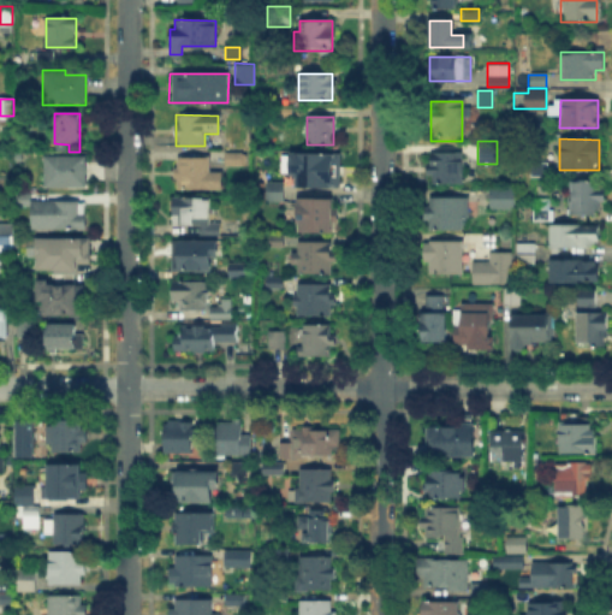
[(225,165),(225,149),(242,149),(242,165),(225,165)]
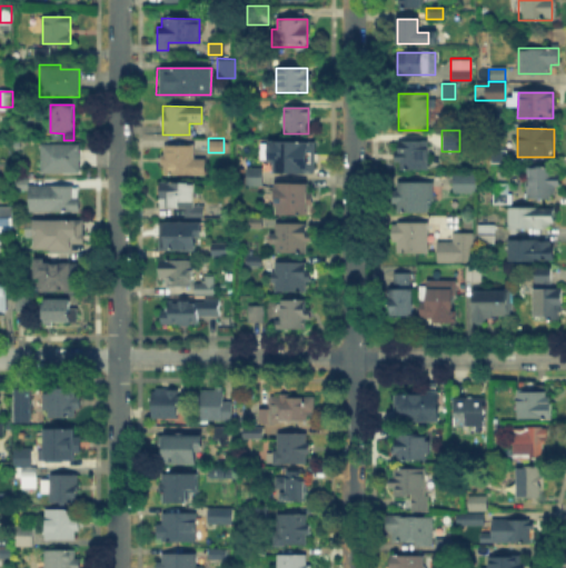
[(276,141),(308,141),(308,173),(276,173),(276,141)]
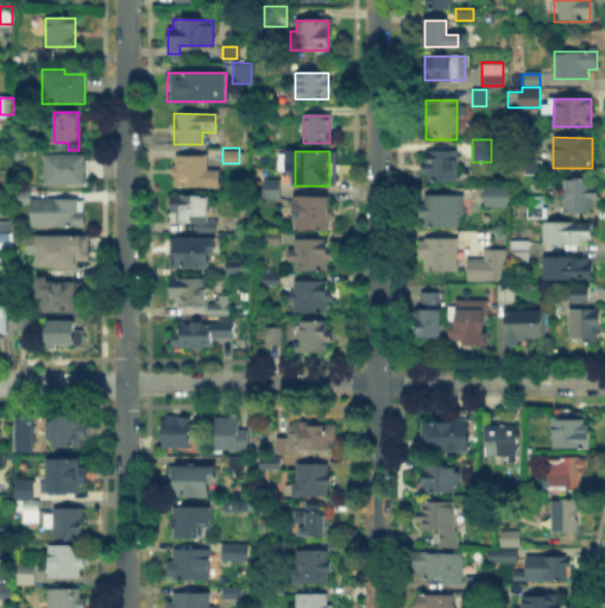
[(42,186),(42,152),(83,152),(83,186),(42,186)]
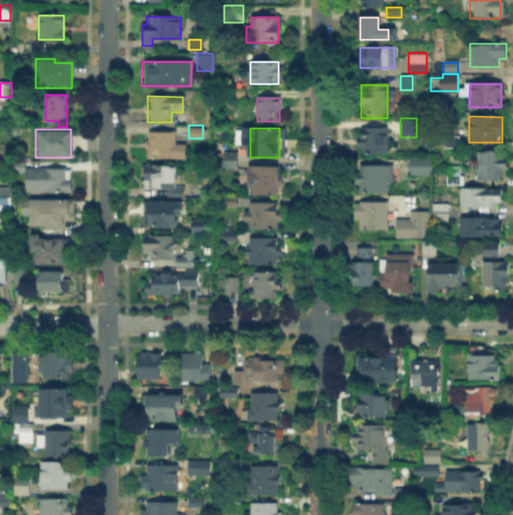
[(386,129),(386,154),(360,154),(360,129),(386,129)]
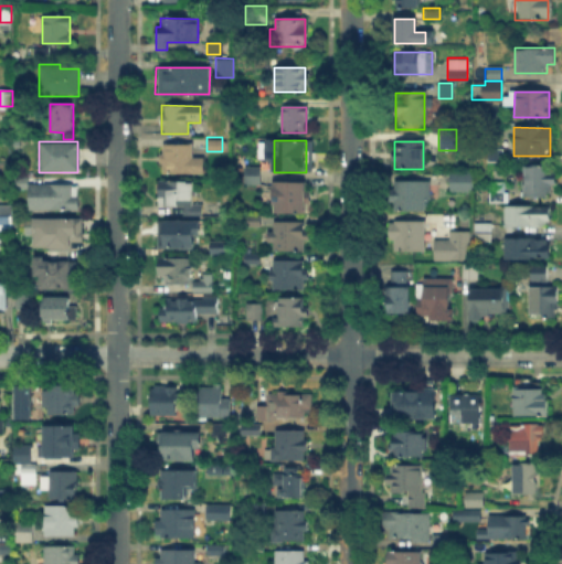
[(192,145),(192,158),(204,158),(204,171),(160,171),(160,144),(192,145)]
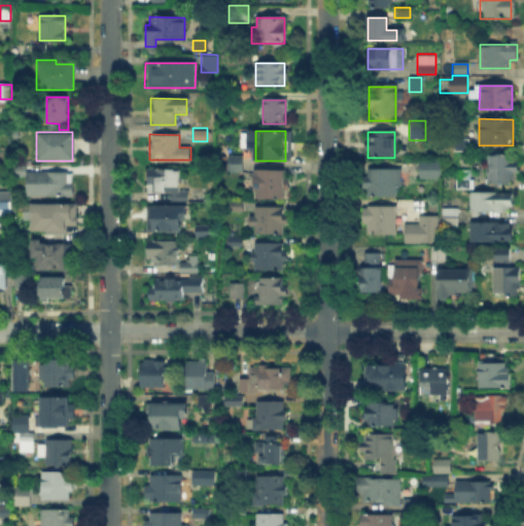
[(454,151),(454,136),(466,136),(466,151),(454,151)]
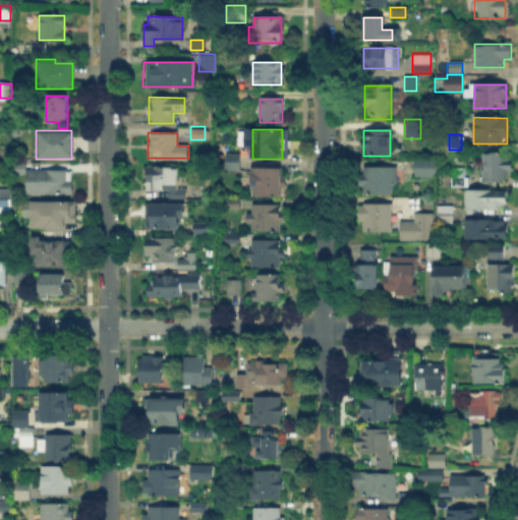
[(224,170),(224,153),(239,153),(239,170),(224,170)]
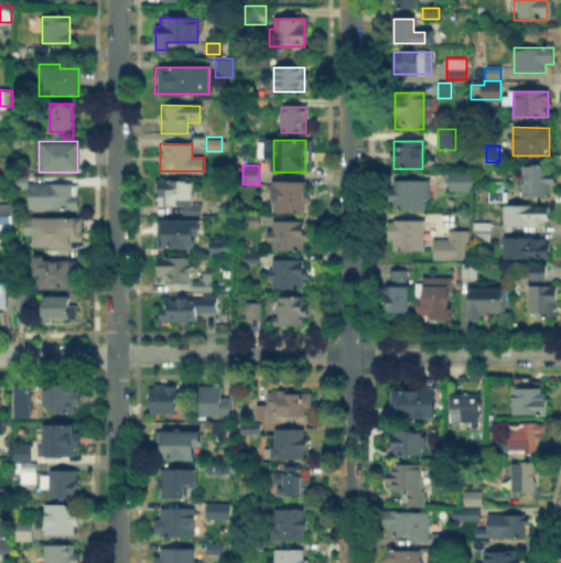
[(547,165),(547,174),(553,174),(553,185),(547,185),(547,195),(521,195),(522,165),(547,165)]
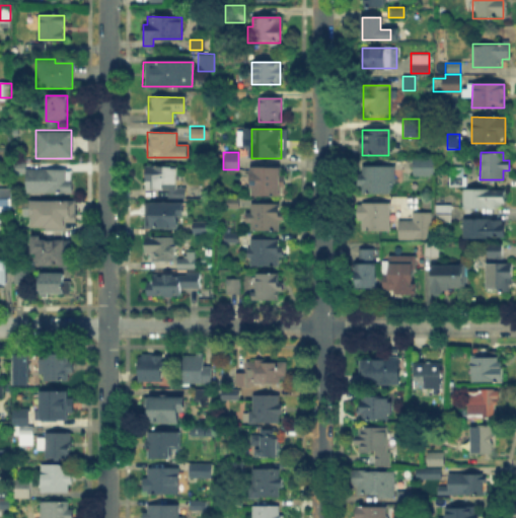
[(412,177),(412,158),(434,158),(433,177),(412,177)]
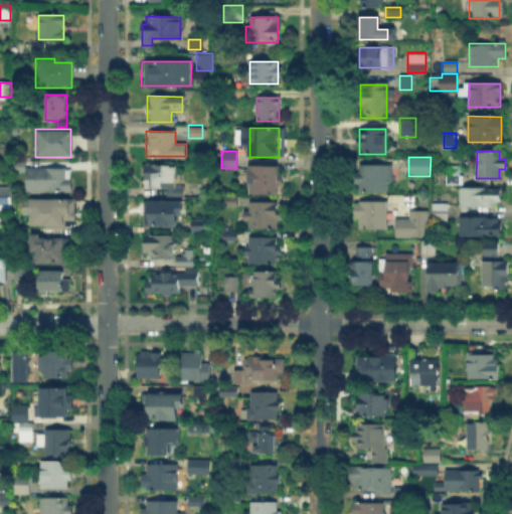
[(26,168),(26,170),(11,170),(11,161),(26,161),(26,168)]
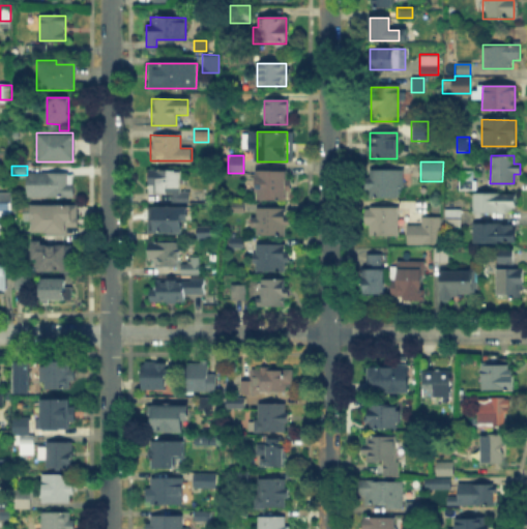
[(147,193),(147,169),(180,169),(180,194),(147,193)]
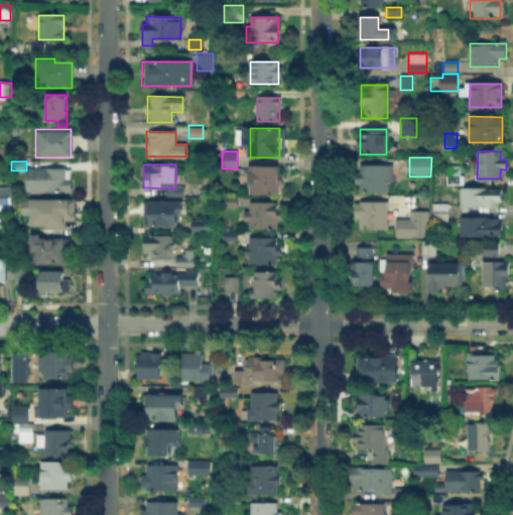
[(249,165),(280,166),(280,195),(249,194),(249,165)]
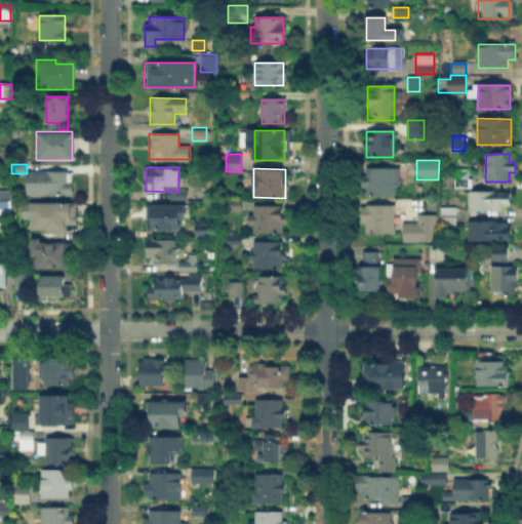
[(363,168),(394,169),(394,196),(363,196),(363,168)]
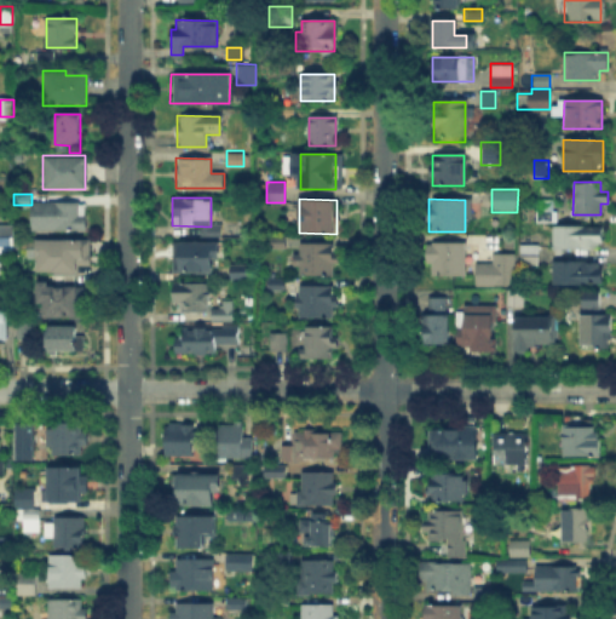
[(32,205),(32,202),(85,204),(85,231),(32,231),(32,205)]
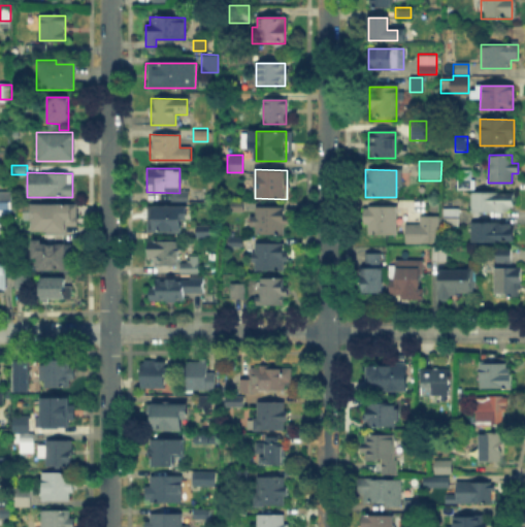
[(0,192),(12,192),(11,217),(0,217),(0,192)]
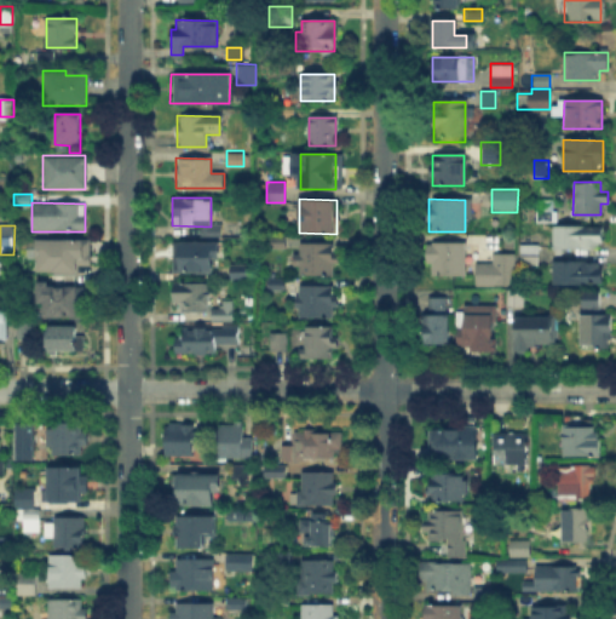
[(599,228),(599,250),(552,250),(552,227),(599,228)]
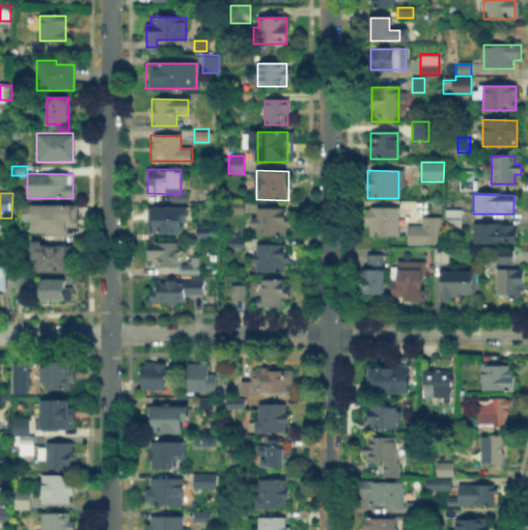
[(227,214),(227,202),(244,202),(244,214),(227,214)]
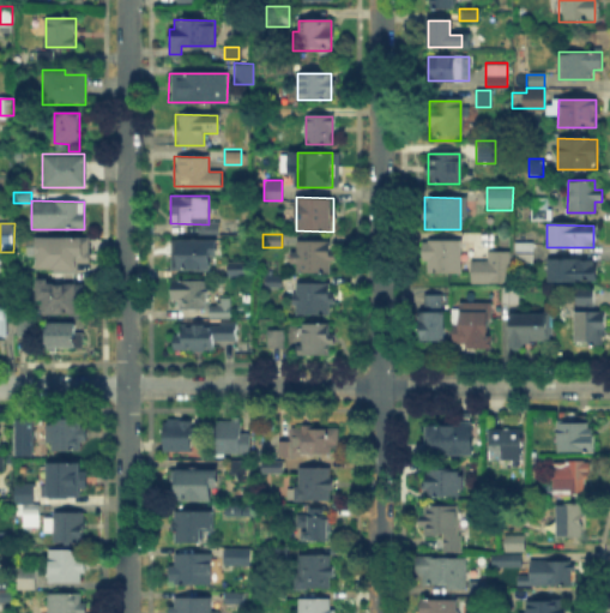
[(76,263),(76,270),(77,270),(77,274),(53,274),(53,270),(35,270),(35,238),(89,238),(88,263),(76,263)]
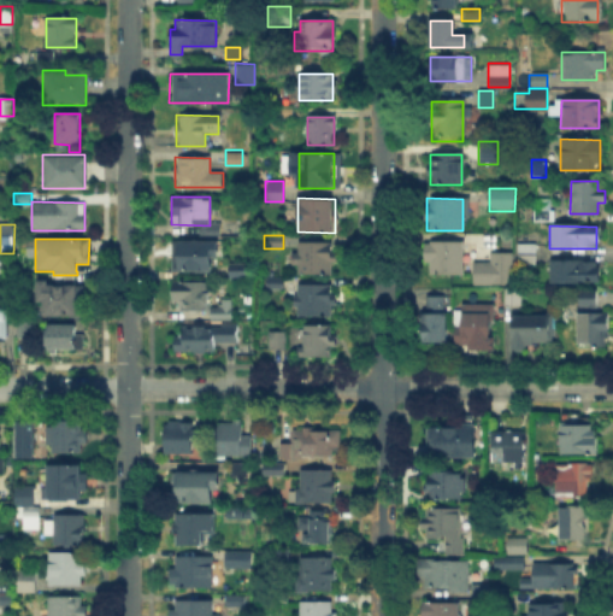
[(330,240),(330,275),(296,275),(296,265),(289,265),(290,253),(296,253),(296,240),(330,240)]
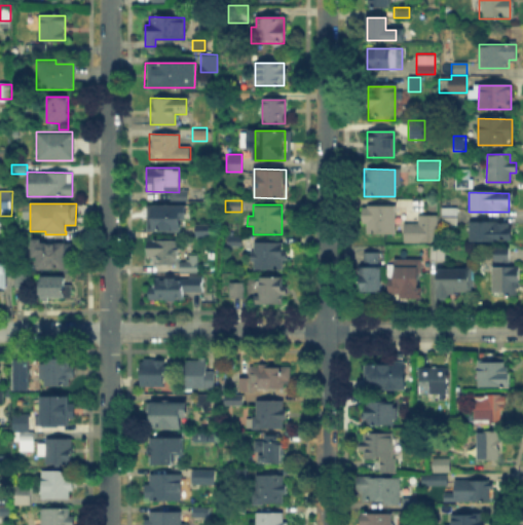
[(453,215),(440,215),(440,204),(456,204),(456,215),(453,215)]
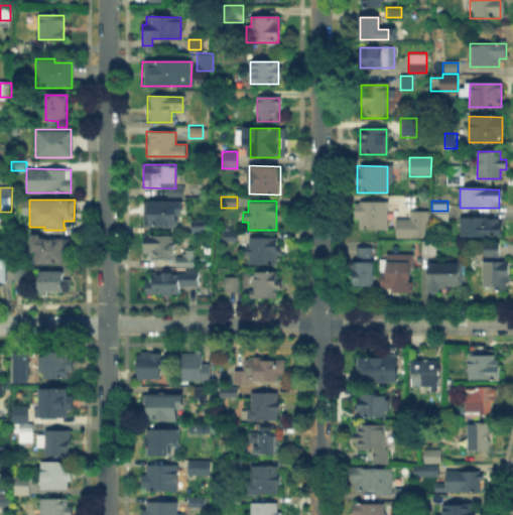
[(177,227),(149,227),(150,202),(181,202),(181,215),(177,215),(177,227)]
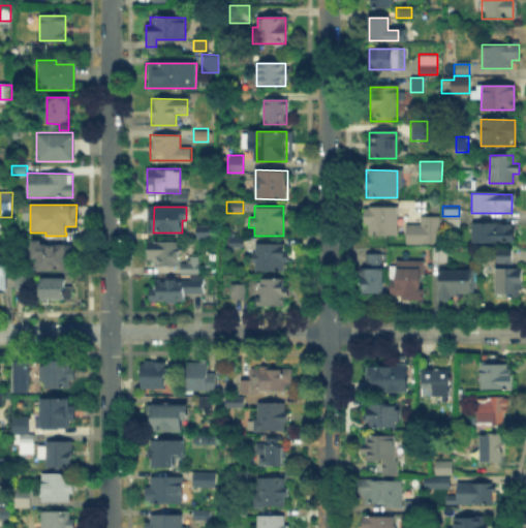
[(364,224),(364,208),(397,208),(396,236),(368,235),(368,224),(364,224)]
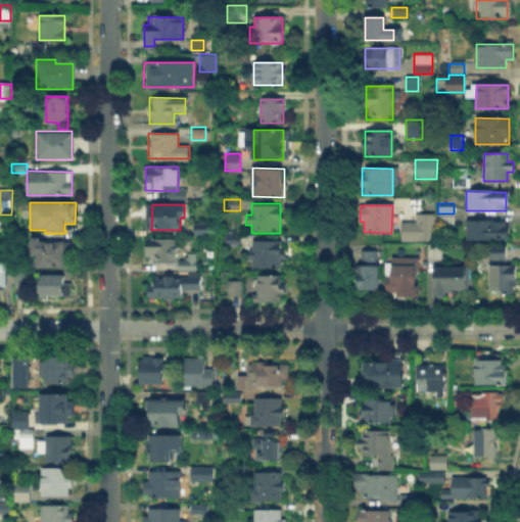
[(415,240),(398,240),(398,222),(415,222),(415,214),(431,214),(431,240),(415,240)]
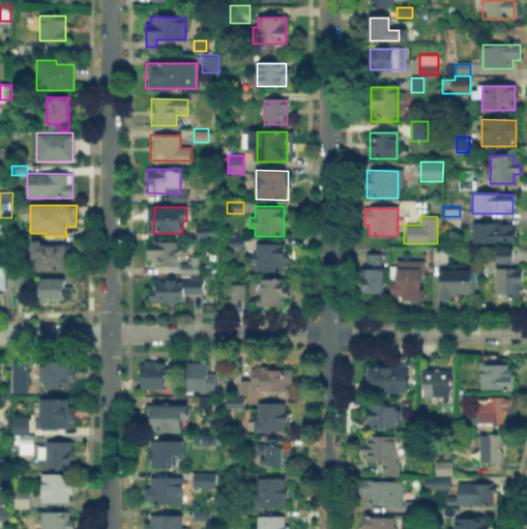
[(443,227),(443,216),(457,216),(457,227),(443,227)]
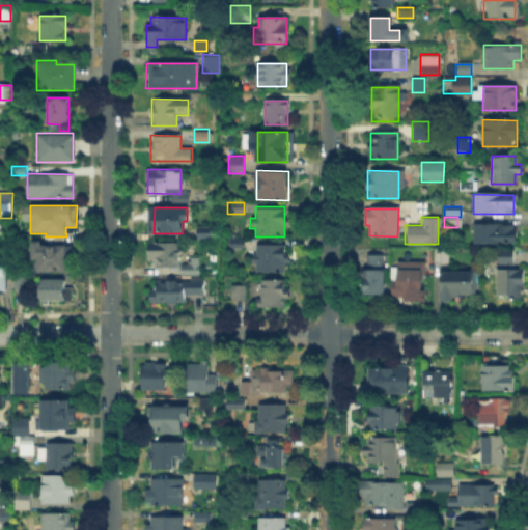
[(473,244),(473,224),(516,224),(516,245),(473,244)]
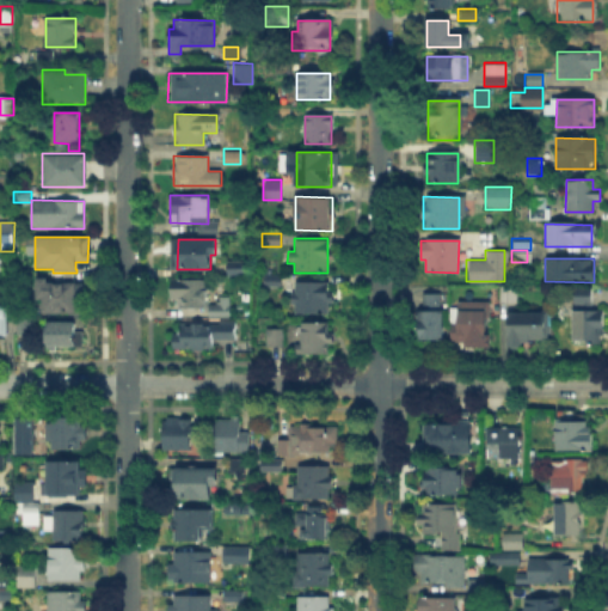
[(226,274),(226,260),(246,260),(246,274),(226,274)]
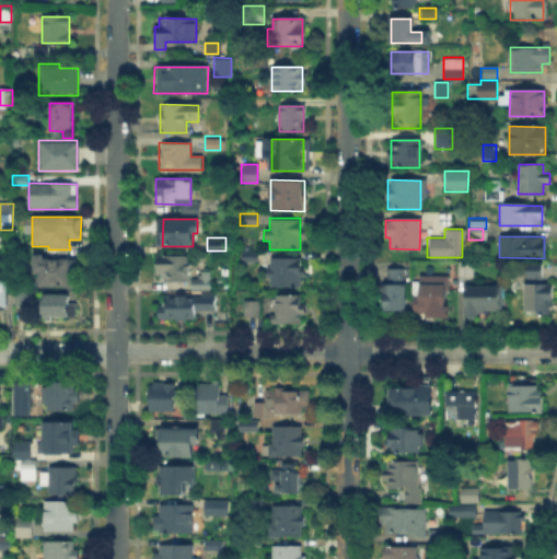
[(239,264),(239,249),(257,249),(257,264),(239,264)]
